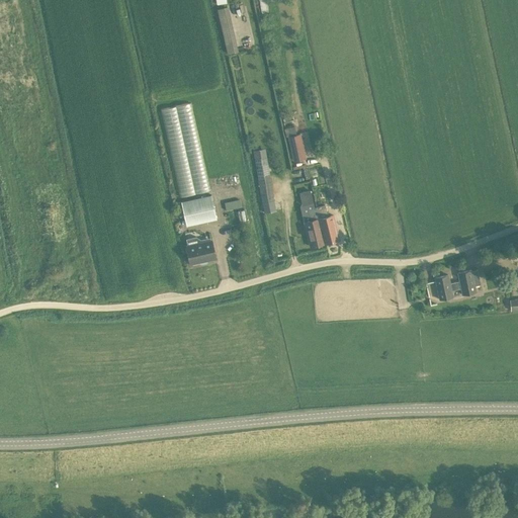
[(228,54),(238,52),(228,7),(218,9),(228,54)]
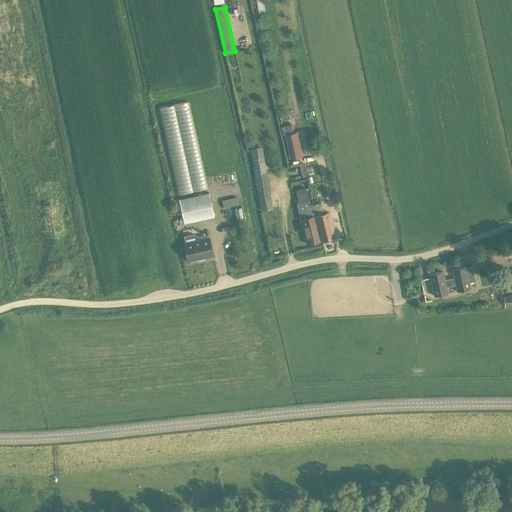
[(191,101),(160,107),(178,194),(209,188),(191,101)]
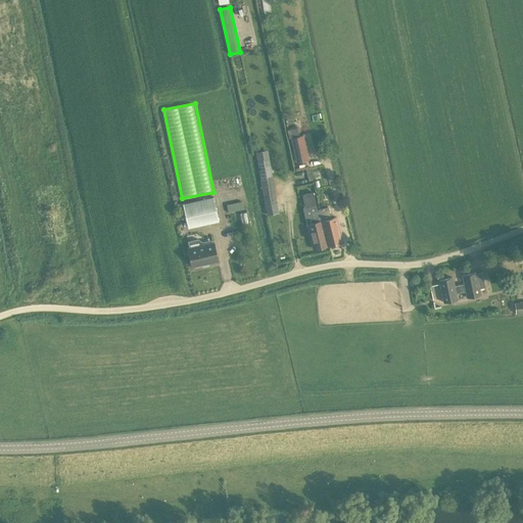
[(291,137),(296,163),(308,160),(303,135),(291,137)]
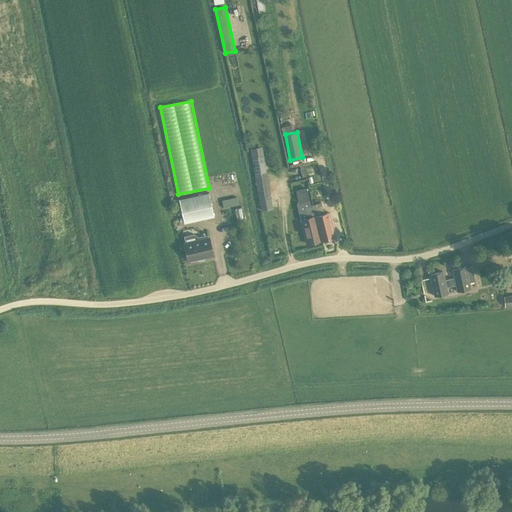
[(290,182),(308,179),(305,163),(288,165),(290,182)]
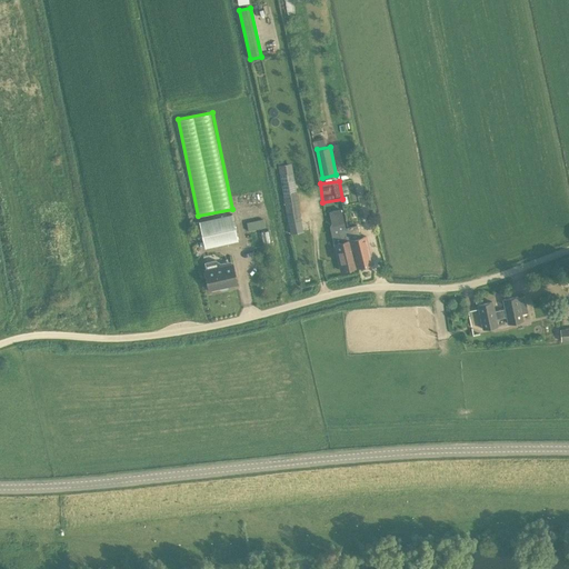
[(341,208),(329,211),(331,223),(330,227),(332,236),(333,241),(341,270),(357,267),(350,241),(350,239),(350,238),(349,233),(348,228),(346,228),(345,223),(341,208)]
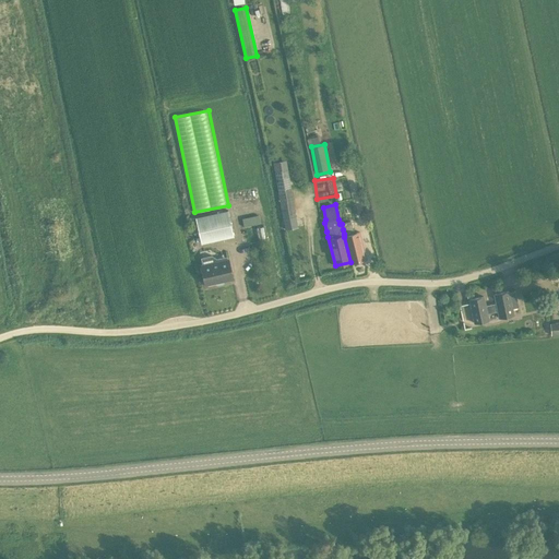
[(295,205),(281,207),(283,223),(297,221),(295,205)]
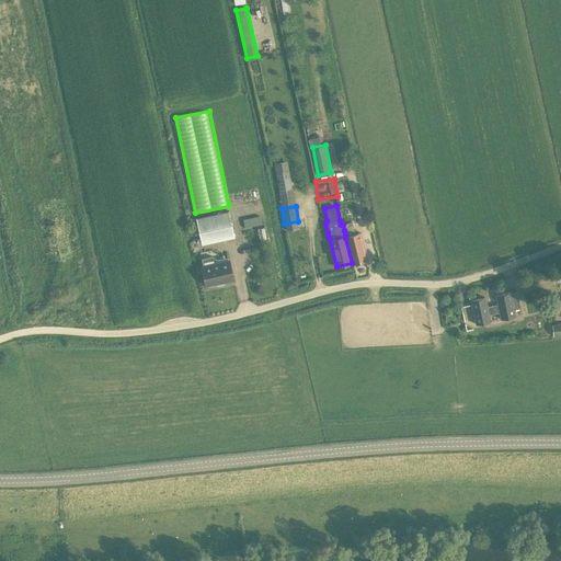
[(197,219),(192,220),(195,233),(201,232),(203,244),(231,238),(227,218),(226,212),(197,218),(197,219)]
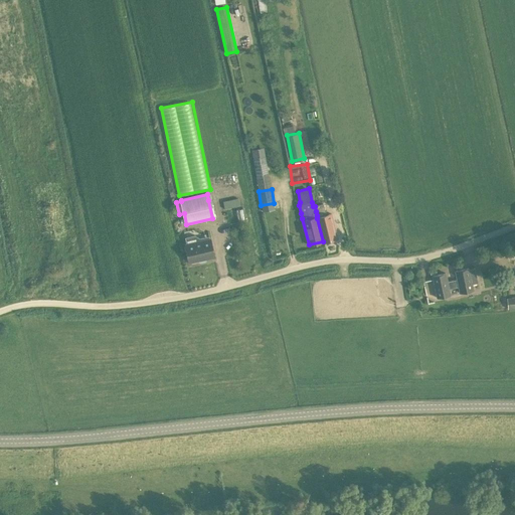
[(240,197),(224,200),(225,208),(242,205),(240,197)]
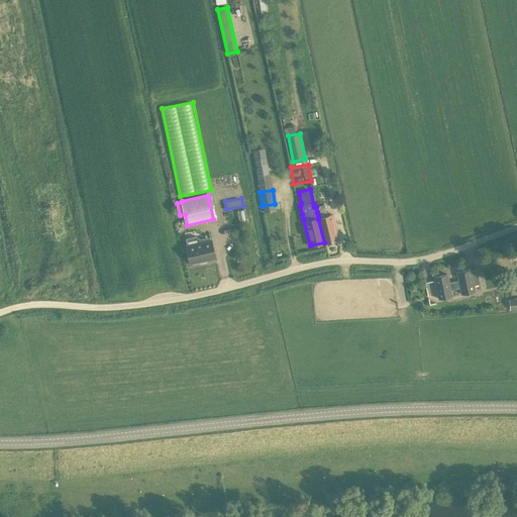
[(324,205),(316,207),(317,212),(318,216),(318,217),(318,219),(324,242),(338,239),(332,214),(327,215),(324,205)]
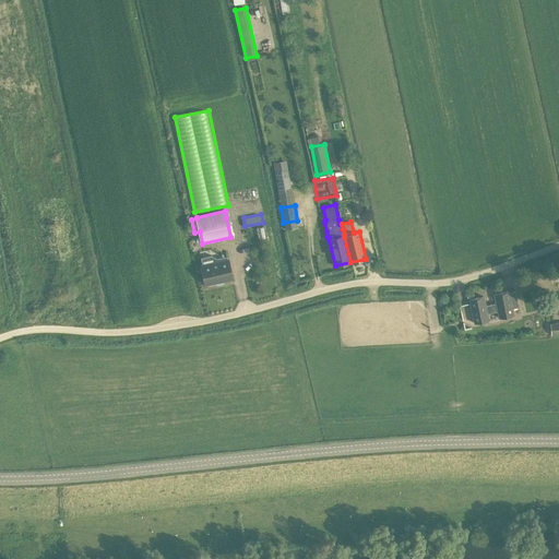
[(204,286),(234,280),(228,258),(200,264),(204,286)]
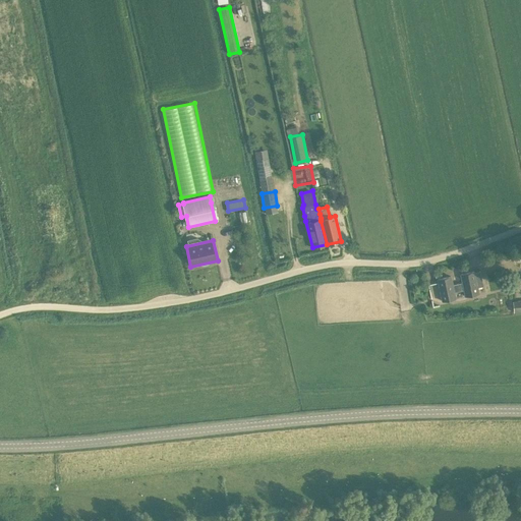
[(438,280),(443,301),(457,299),(455,292),(463,290),(465,297),(479,294),(478,287),(483,286),(480,271),(474,273),(474,272),(461,275),(462,283),(453,285),(451,277),(438,280)]
